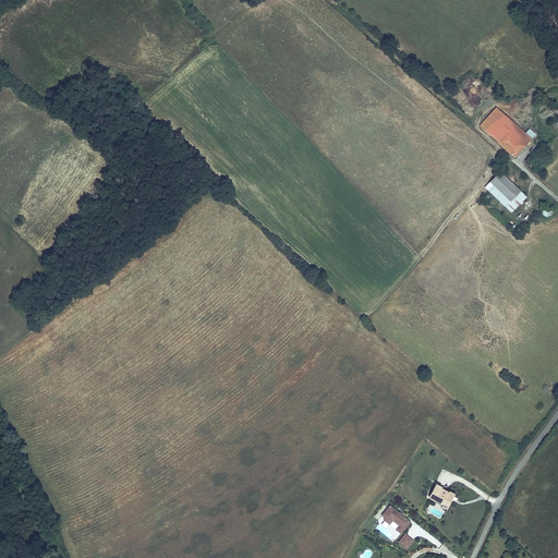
[(496,142),(514,158),(533,138),(525,133),(496,107),(480,125),(497,141),(496,142)]
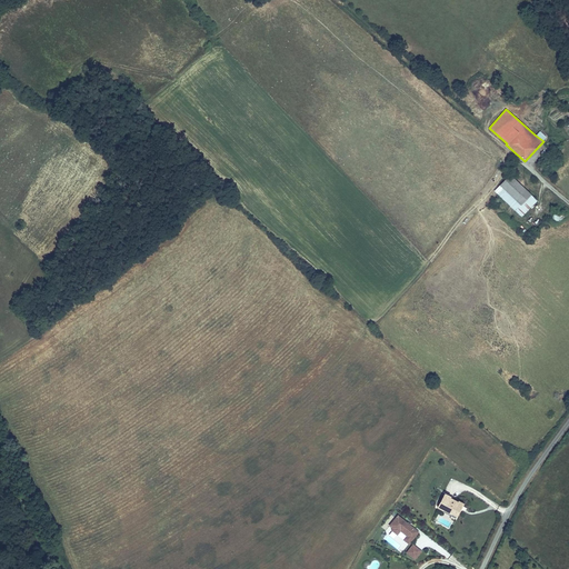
[(536,136),(543,141),(547,137),(540,131),(536,136)]
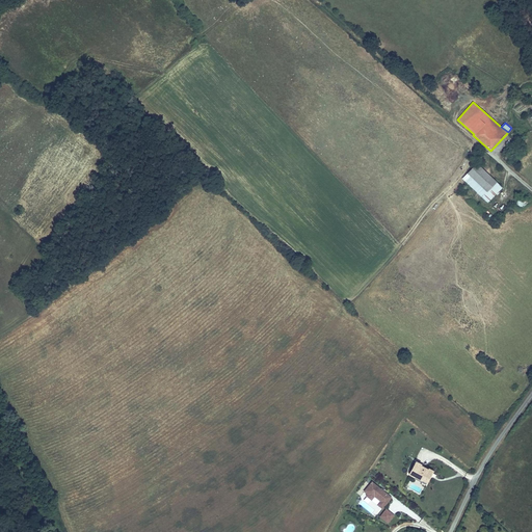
[(468,183),(488,203),(502,188),(497,183),(498,182),(477,163),(468,173),(473,178),(468,183)]
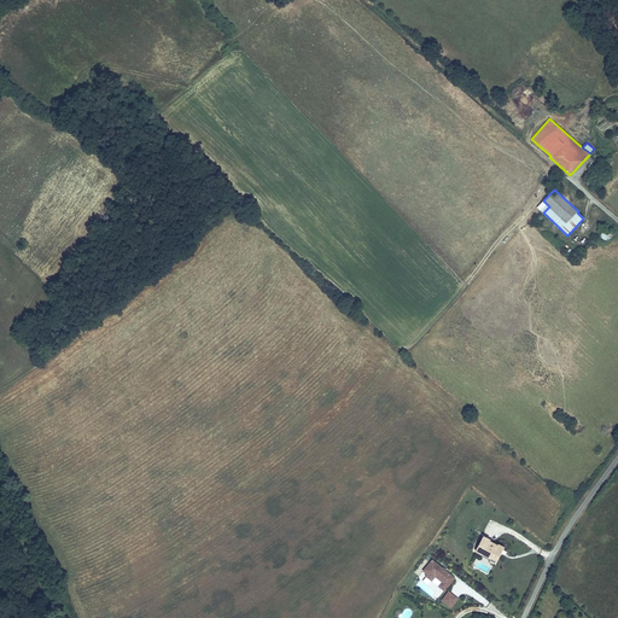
[(607,243),(614,233),(607,227),(600,237),(607,243)]
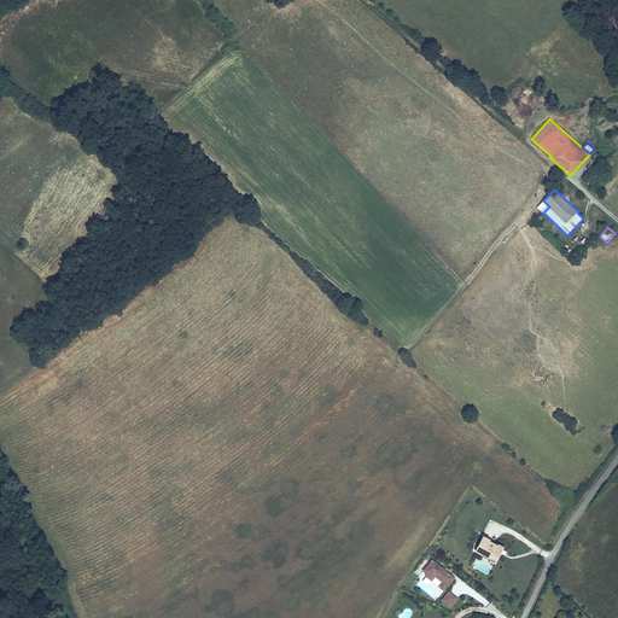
[(505,547),(483,536),(474,554),(497,565),(505,547)]
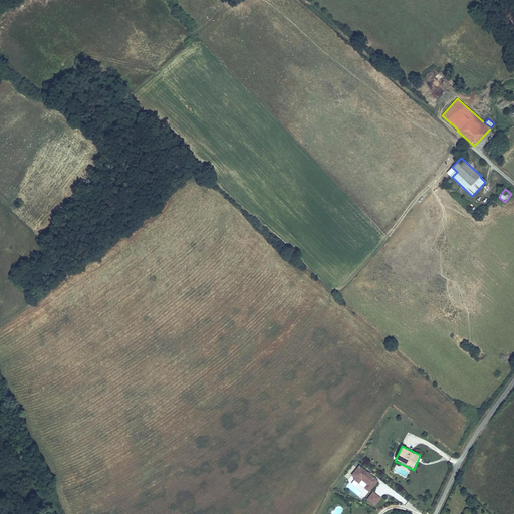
[(378,480),(359,466),(351,475),(370,492),(378,480)]
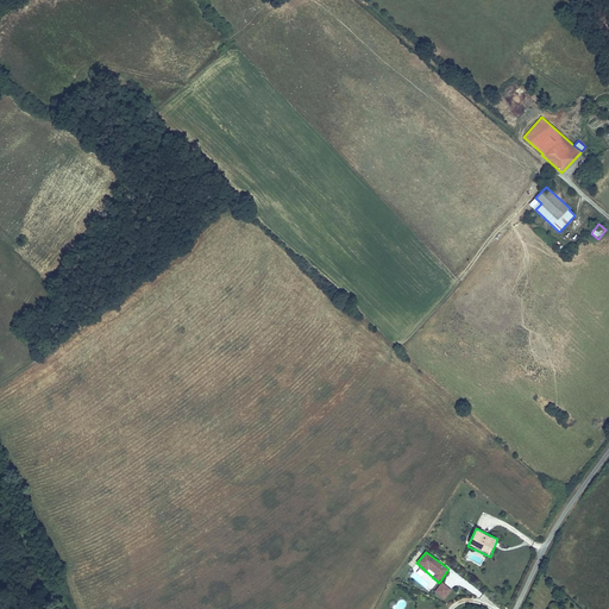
[(451,589),(443,583),(434,592),(444,600),(451,589)]
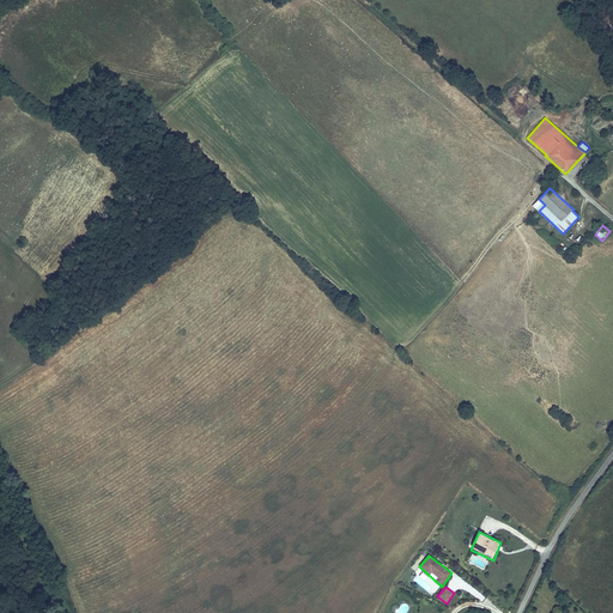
[(472,588),(468,594),(484,601),(486,596),(472,588)]
